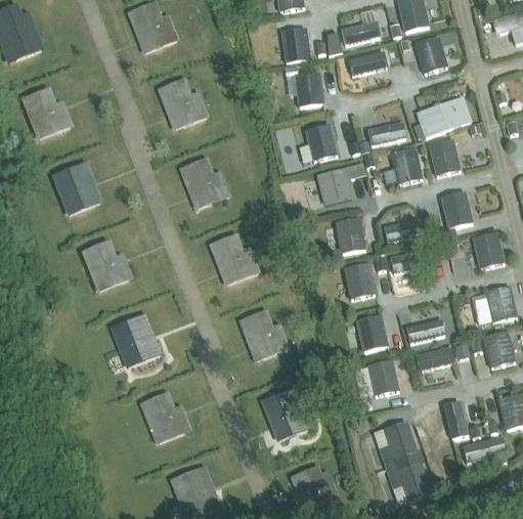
[(277,0),(279,10),(304,6),(303,0),(277,0)]
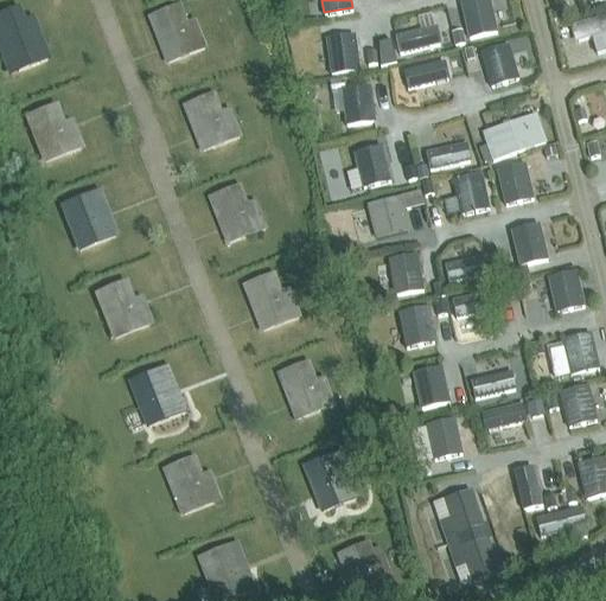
[(460,5),(466,29),(454,32),(458,44),(499,33),(491,0),(480,0),(460,5)]
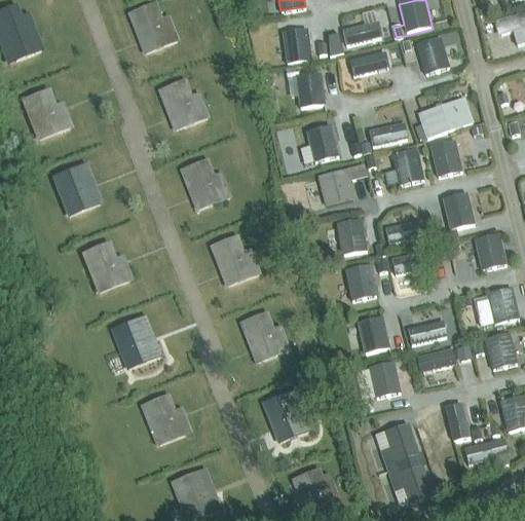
[(157,2),(150,5),(130,13),(146,50),(179,37),(170,13),(163,16),(157,2)]
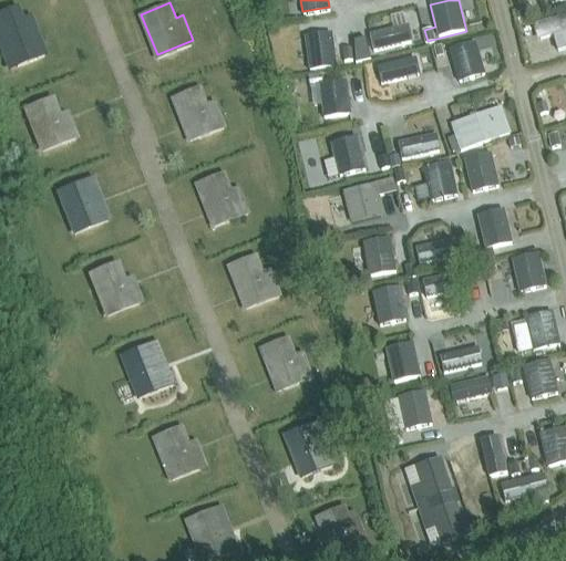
[(527,3),(515,7),(517,16),(531,11),(527,3)]
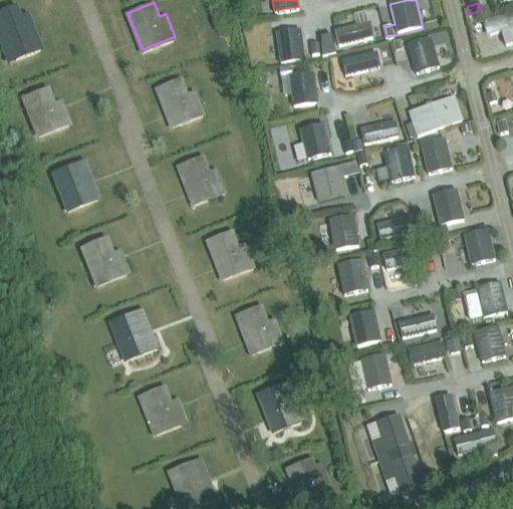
[(0,39),(2,44),(8,41),(14,56),(39,47),(32,30),(25,33),(13,4),(0,9),(0,39)]
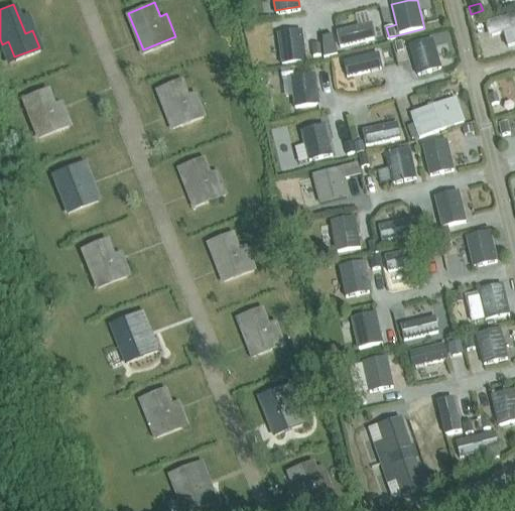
[(491,32),(503,28),(506,44),(514,42),(514,11),(487,19),(491,32)]
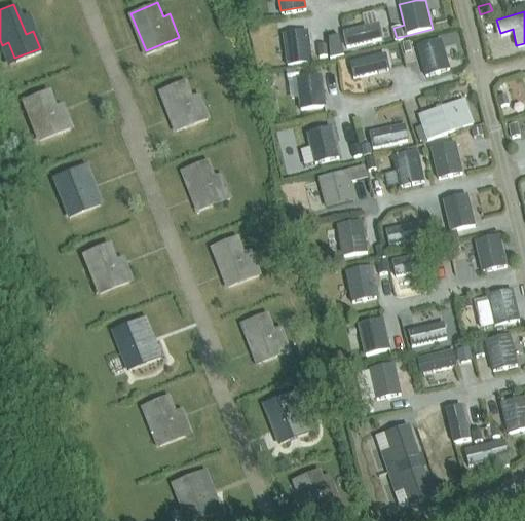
[(346,45),(382,37),(379,21),(342,29),(346,45)]
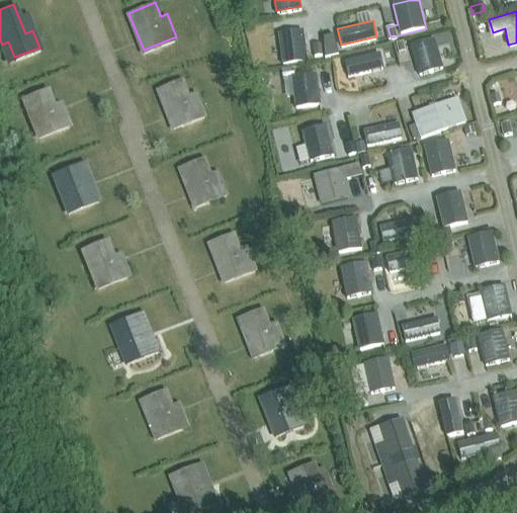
[(307,58),(303,28),(278,31),(282,61),(307,58)]
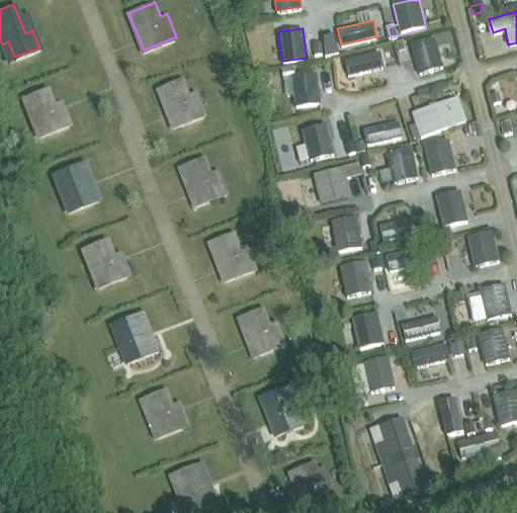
[(338,53),(334,32),(323,35),(324,54),(325,56),(338,53)]
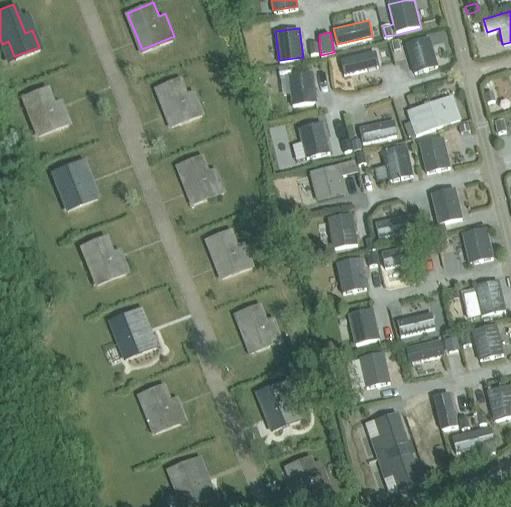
[(406,43),(414,71),(437,64),(429,36),(406,43)]
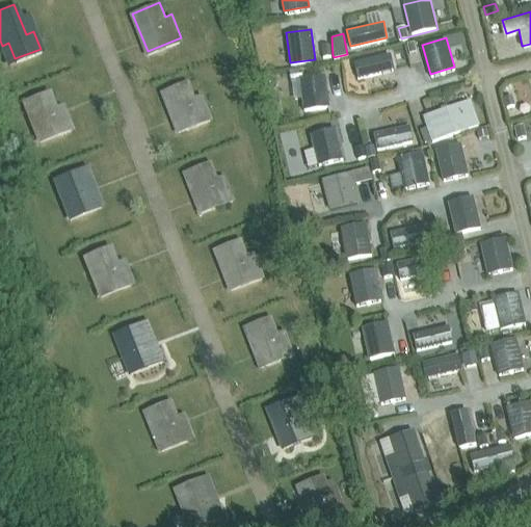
[(390,52),(354,60),(357,76),(393,68),(390,52)]
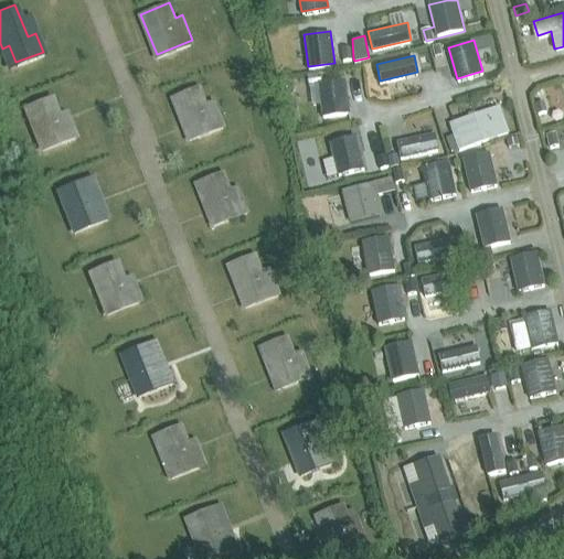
[(309,83),(321,81),(320,71),(307,73),(308,83),(309,83)]
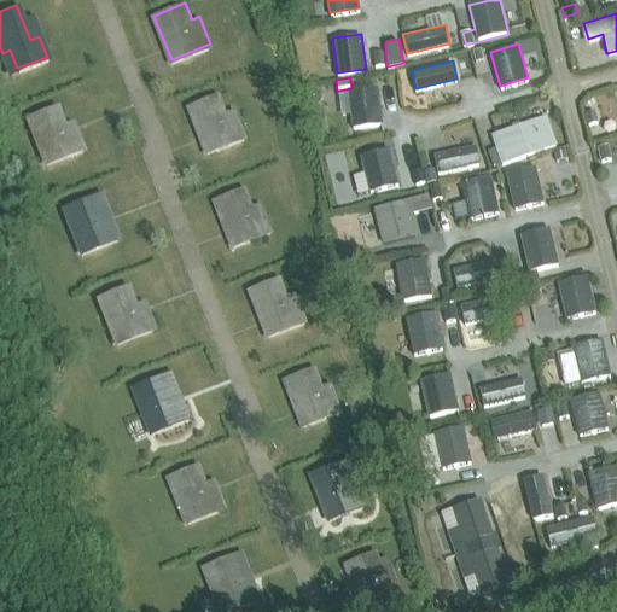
[(348,89),(353,124),(382,121),(377,86),(348,89)]
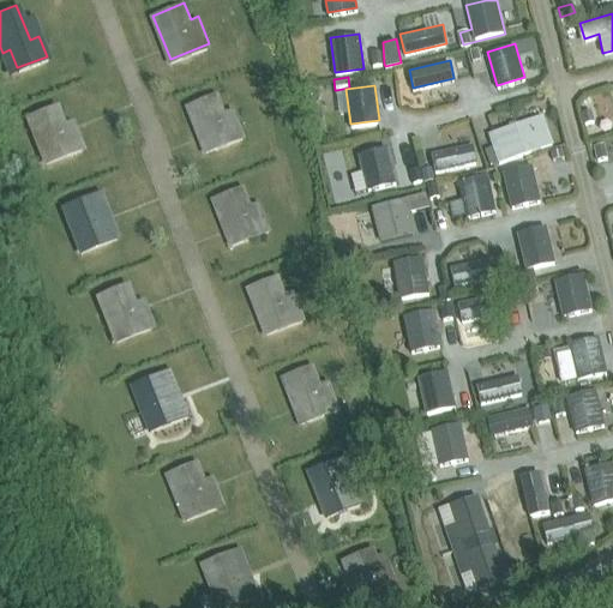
[(224,109),(218,92),(188,104),(205,149),(244,133),(234,107),(224,109)]
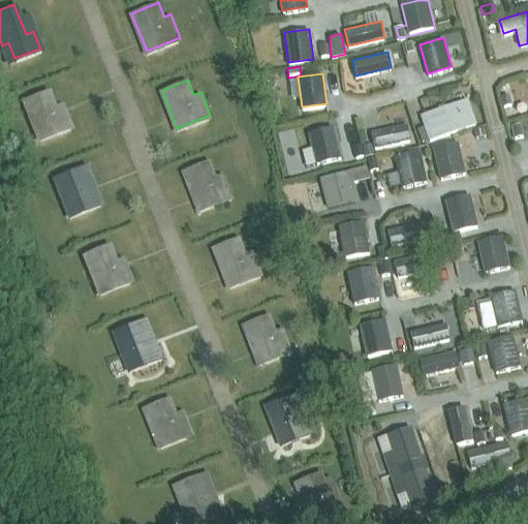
[(38,137),(69,125),(63,109),(56,112),(47,90),(24,99),(38,137)]
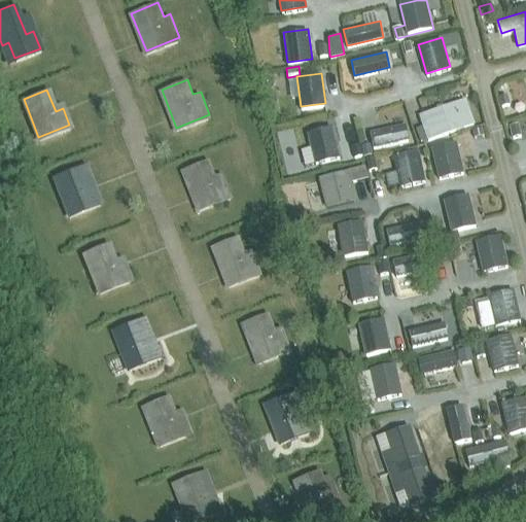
[(421,113),(429,136),(471,122),(464,98),(421,113)]
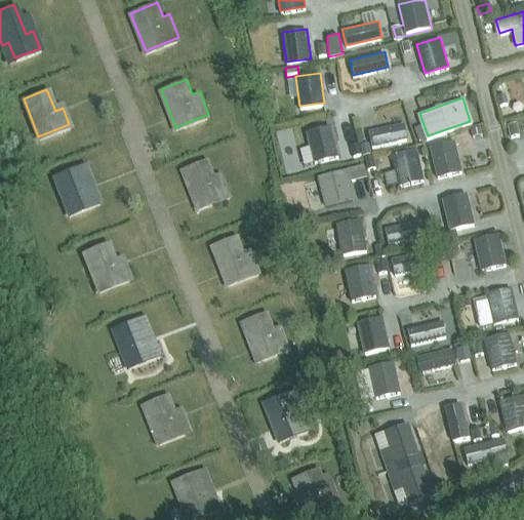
[(369,146),(407,137),(404,122),(366,129),(369,146)]
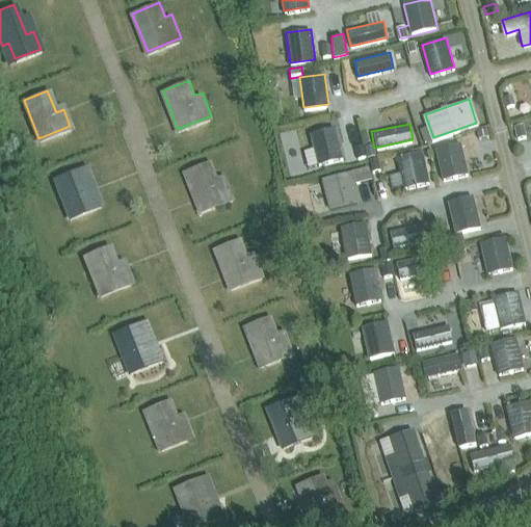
[(310,131),(318,163),(343,156),(335,125),(310,131)]
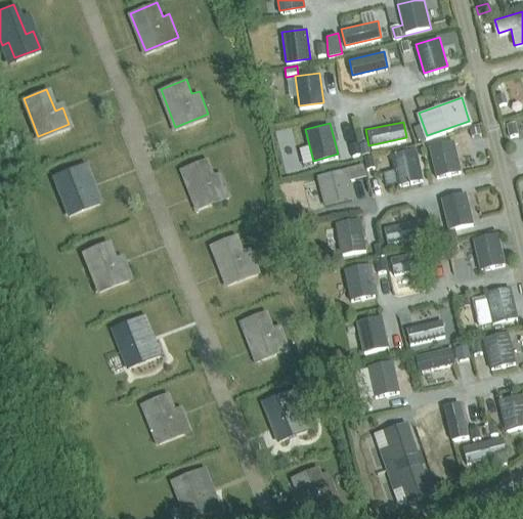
[(480,125),(469,127),(471,134),(481,131),(480,125)]
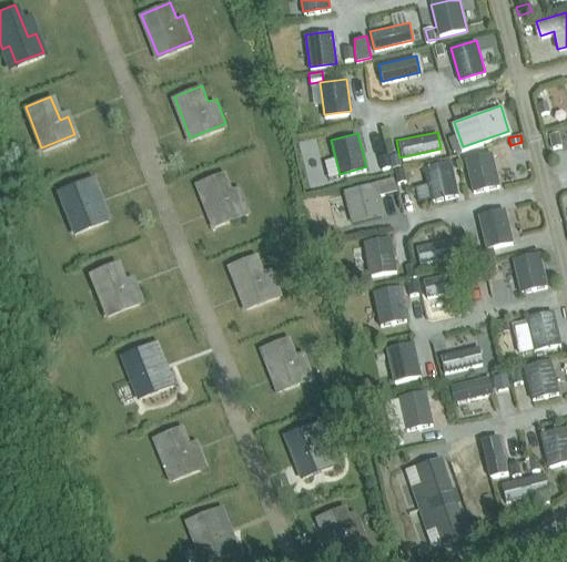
[(492,151),(465,157),(473,190),(499,183),(492,151)]
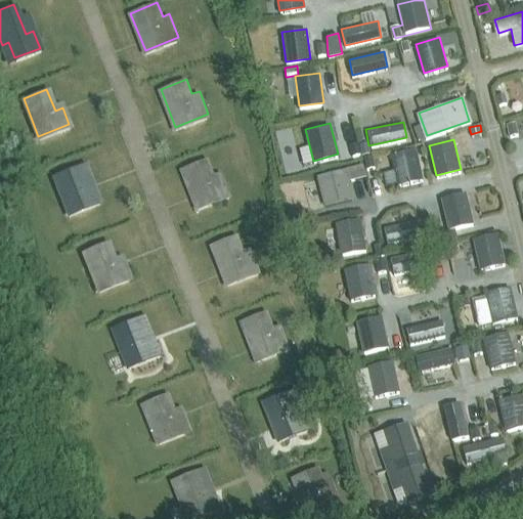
[(357,140),(349,142),(351,154),(359,152),(357,140)]
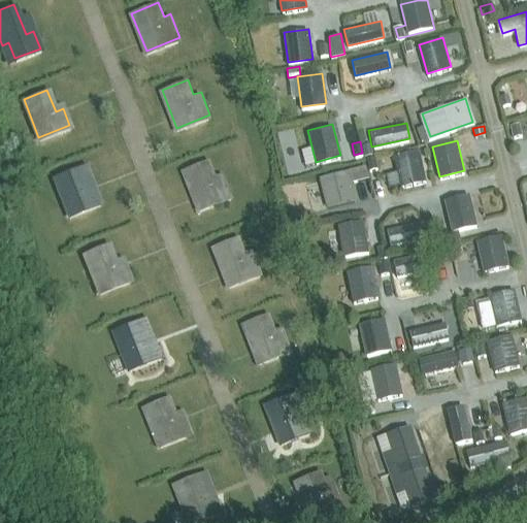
[(370,141),(362,143),(364,155),(372,153),(370,141)]
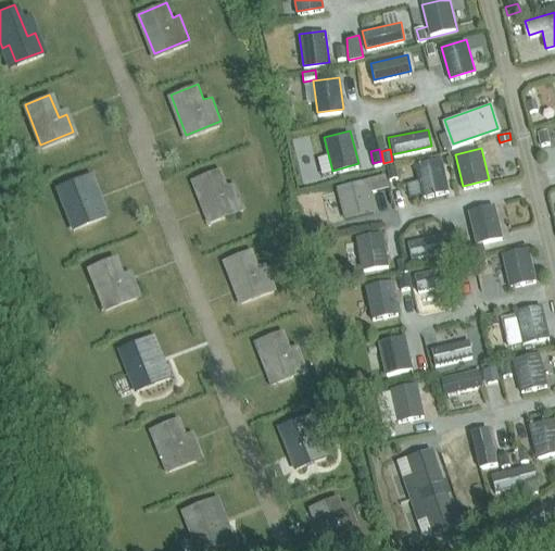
[(415,163),(423,195),(448,189),(441,158),(415,163)]
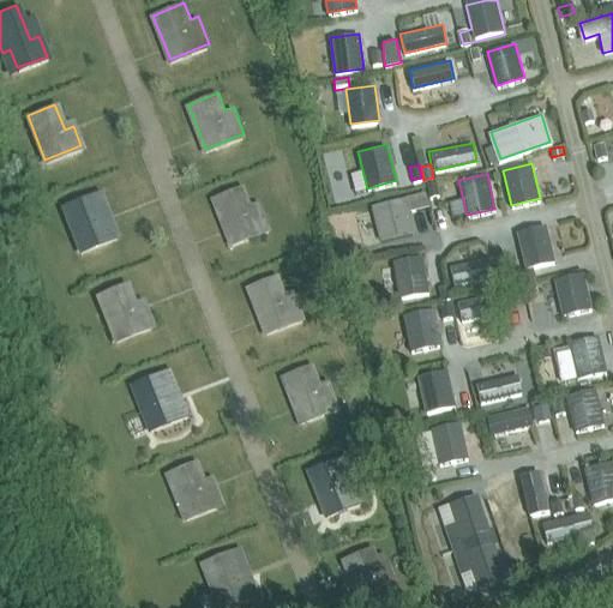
[(436,180),(426,181),(430,194),(438,193),(436,180)]
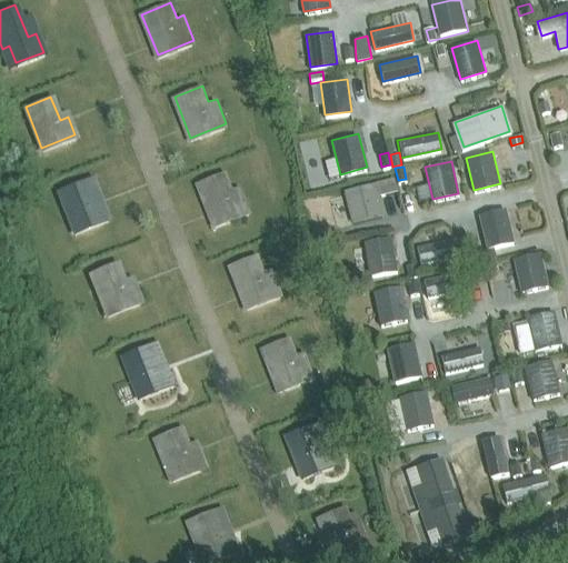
[(227,172),(219,176),(198,183),(213,223),(250,210),(240,184),(232,187),(227,172)]
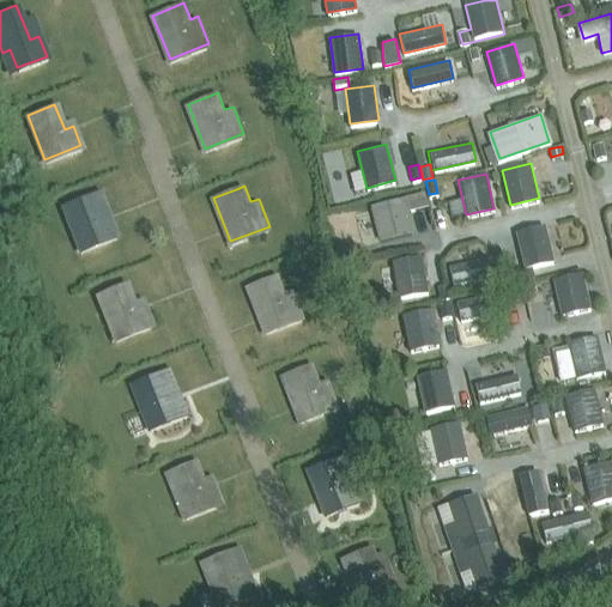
[(79,248),(115,235),(108,216),(100,219),(90,194),(62,205),(79,248)]
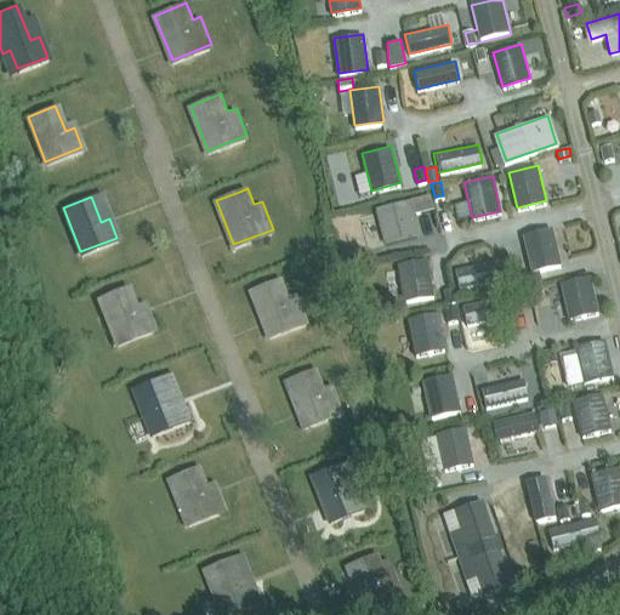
[(409,199),(375,209),(384,241),(417,233),(409,199)]
